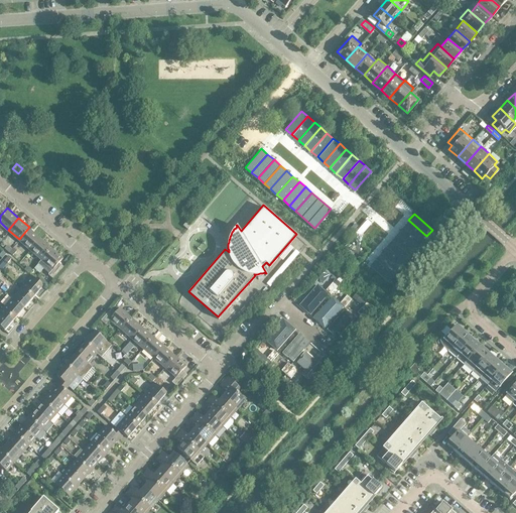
[(367,218),(355,231),(360,235),(371,222),(367,218)]
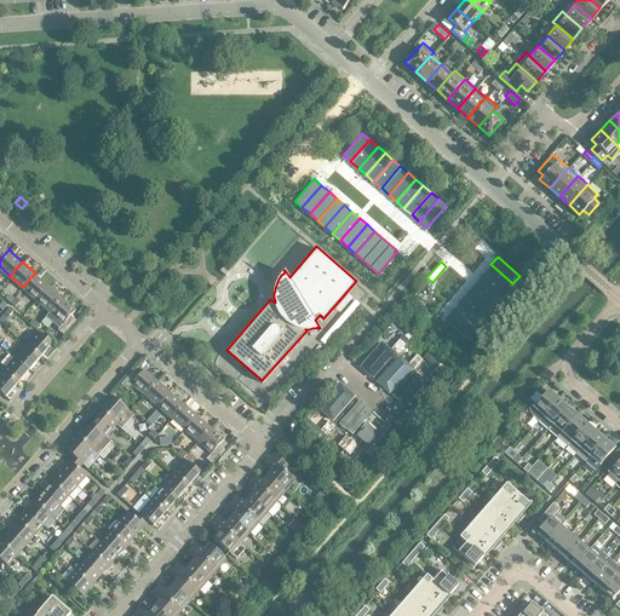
[(224,263),(220,269),(225,274),(230,268),(224,263)]
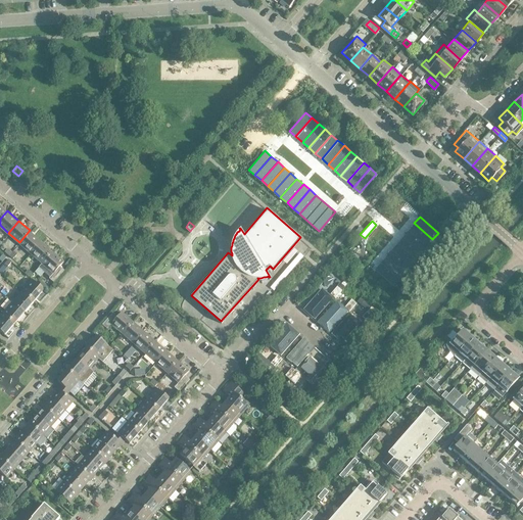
[(414,223),(409,230),(427,245),(432,239),(414,223)]
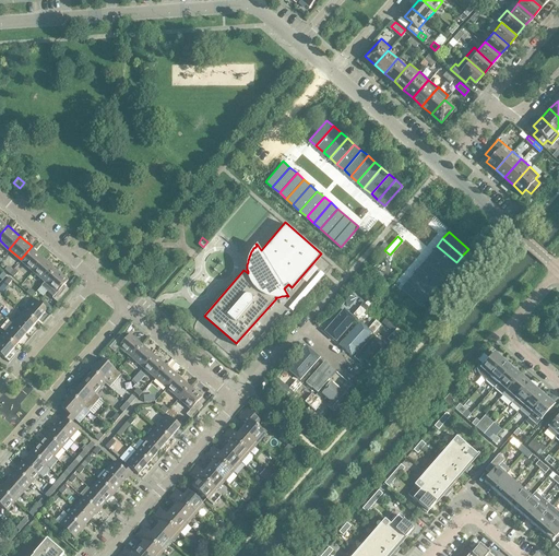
[(33,270),(44,257),(32,246),(21,259),(33,270)]
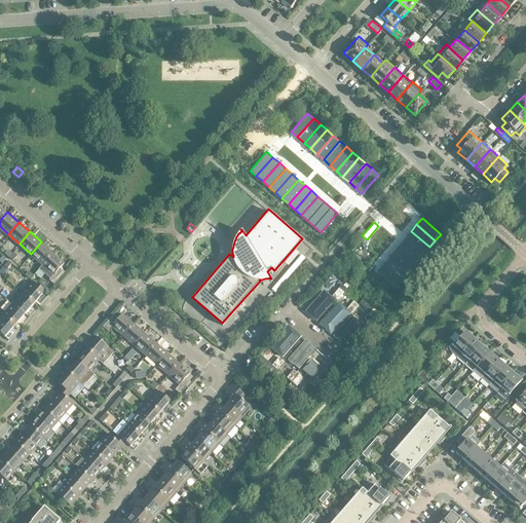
[(411,231),(405,237),(423,254),(429,247),(411,231)]
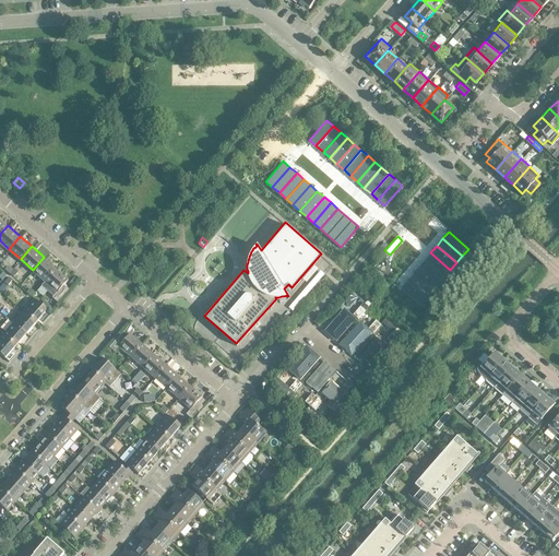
[(430,252),(425,259),(444,276),(450,270),(430,252)]
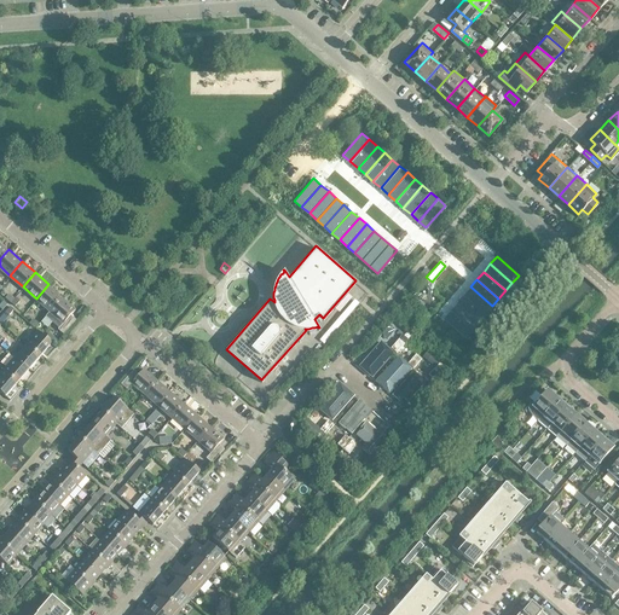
[(62,295),(48,284),(36,299),(50,309),(62,295)]
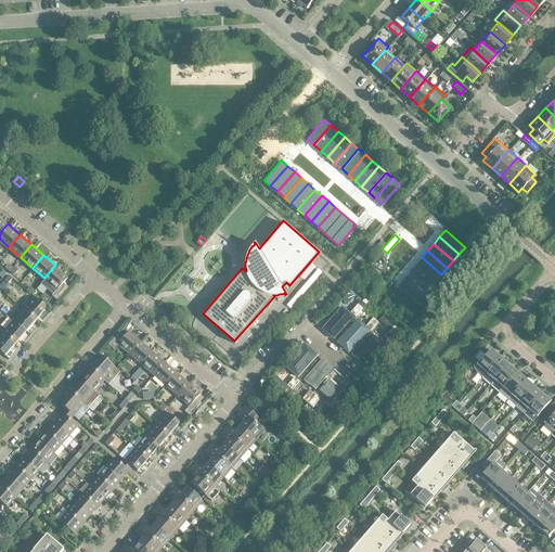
[(422,257),(415,265),(436,281),(441,274),(422,257)]
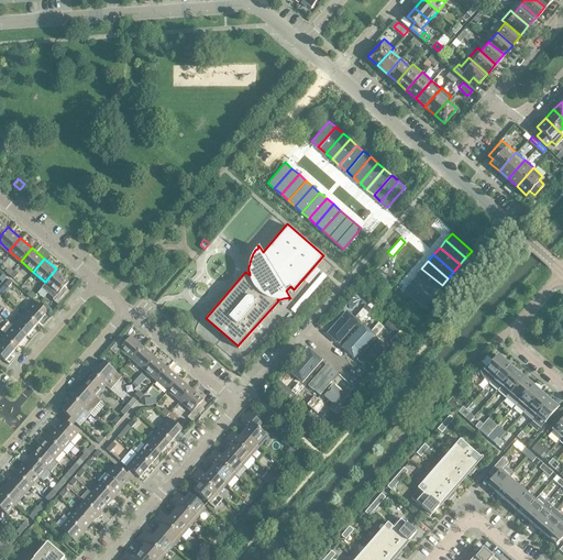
[(69,289),(64,285),(68,280),(56,268),(45,282),(41,286),(53,297),(57,302),(69,289)]
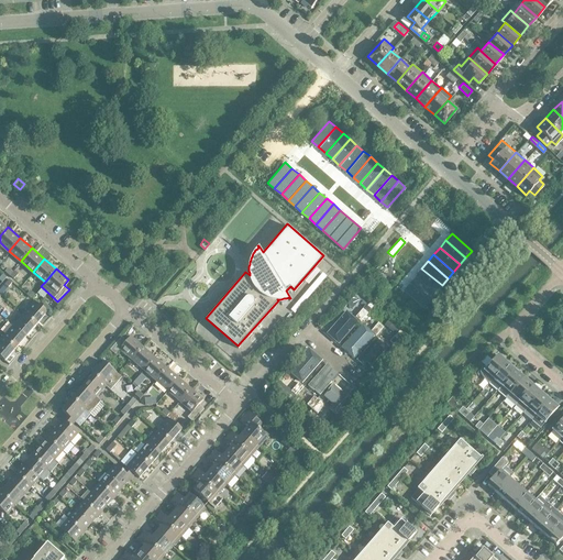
[(421,268),(416,275),(435,293),(442,285),(421,268)]
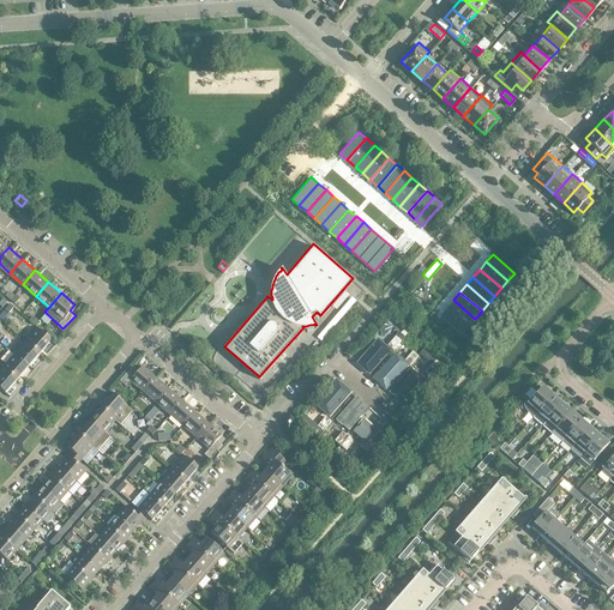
[(453,300),(447,307),(469,326),(475,319),(453,300)]
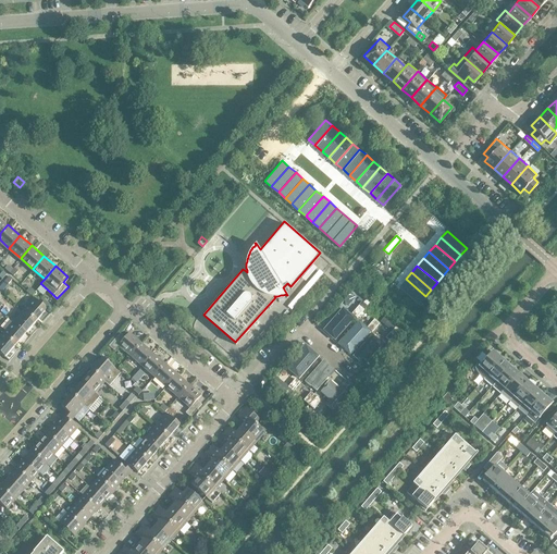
[(406,279),(399,285),(419,303),(425,296),(406,279)]
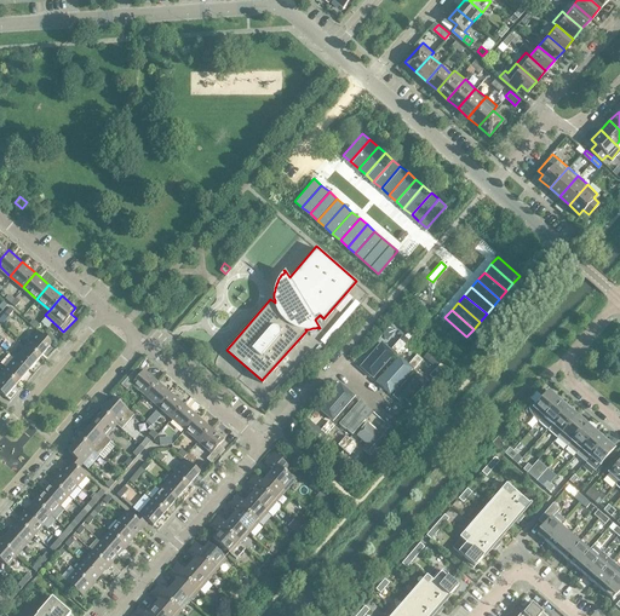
[(52,341),(38,328),(26,341),(40,355),(52,341)]
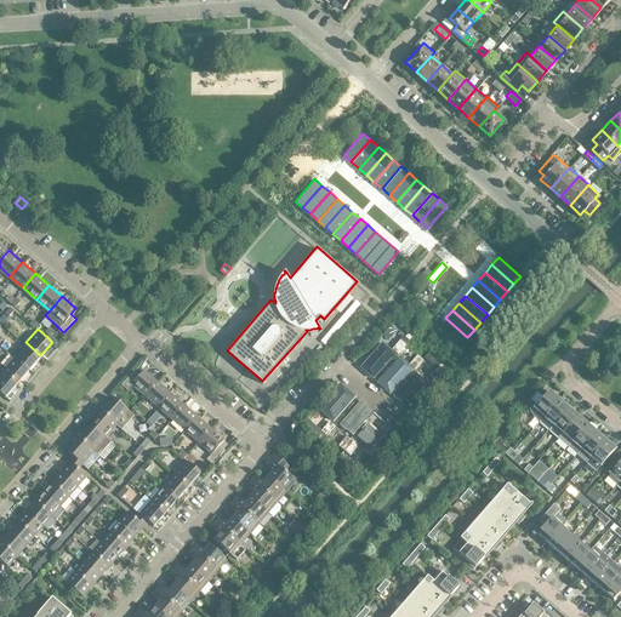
[(400,337),(392,347),(398,352),(405,342),(409,340),(409,338),(404,333),(403,335),(400,337)]
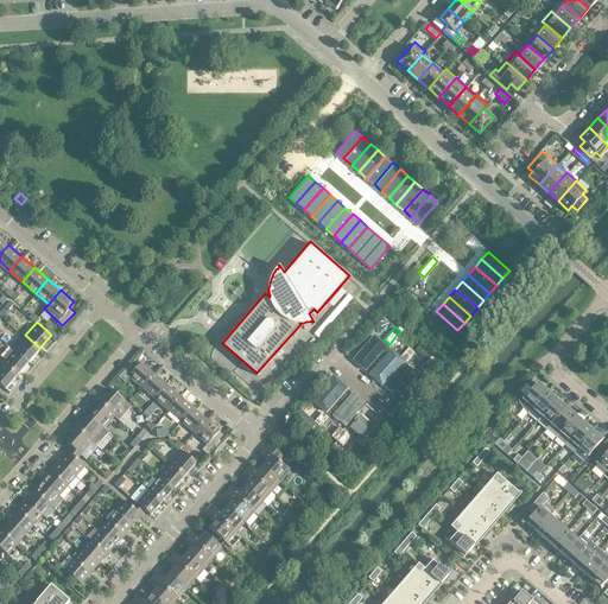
[(386,343),(373,332),(353,355),(366,367),(386,343)]
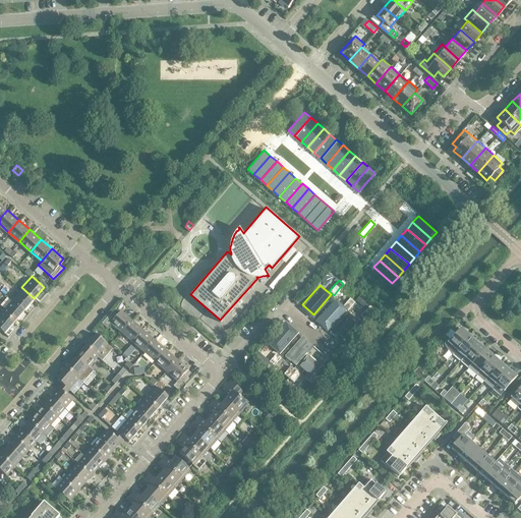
[(12,298),(23,309),(34,298),(21,287),(12,298)]
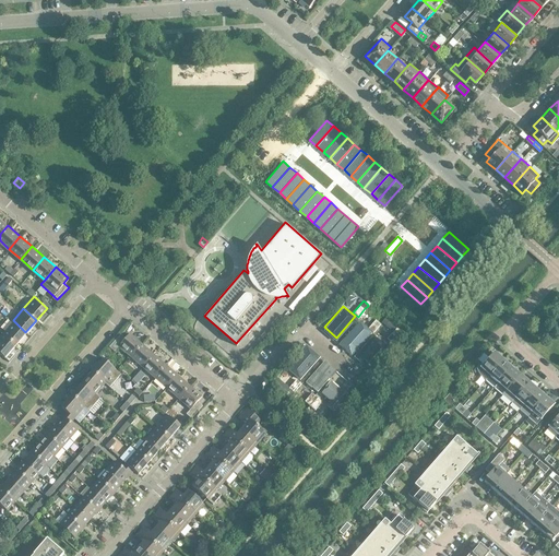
[(361,314),(342,338),(347,342),(357,331),(361,335),(367,329),(363,326),(368,319),(361,314)]
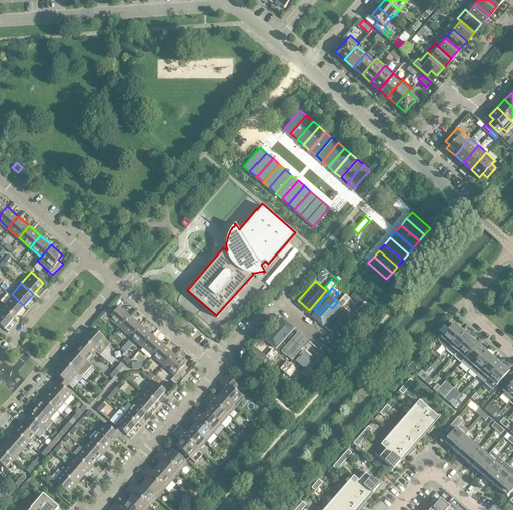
[(345,292),(338,300),(343,304),(350,296),(345,292)]
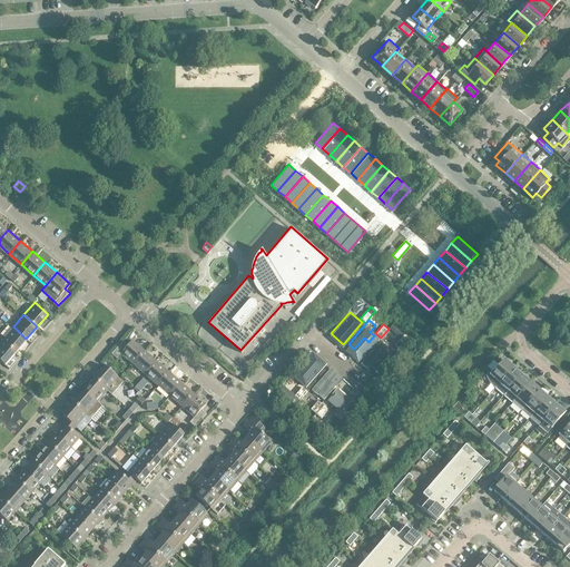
[(16,351),(26,339),(13,326),(2,339),(16,351)]
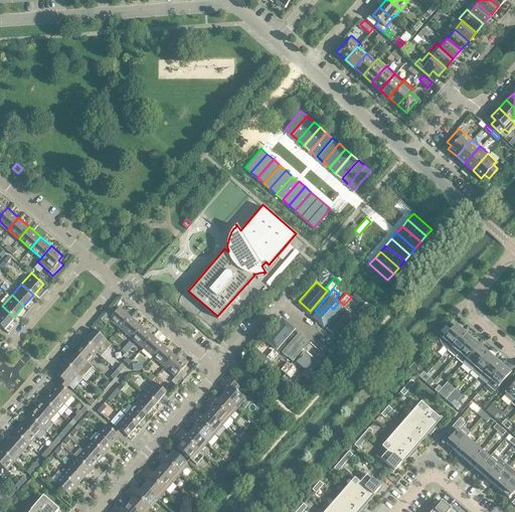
[(131,315),(120,305),(116,310),(111,306),(101,318),(106,322),(110,317),(120,327),(131,315)]
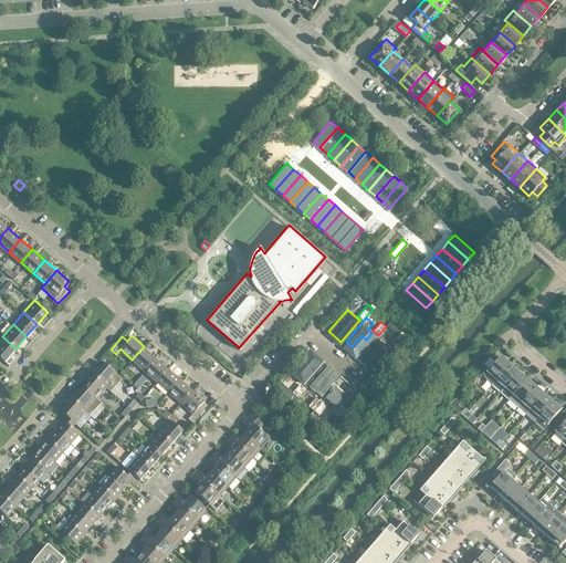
[(0,339),(0,356),(4,361),(16,348),(2,336),(0,339)]
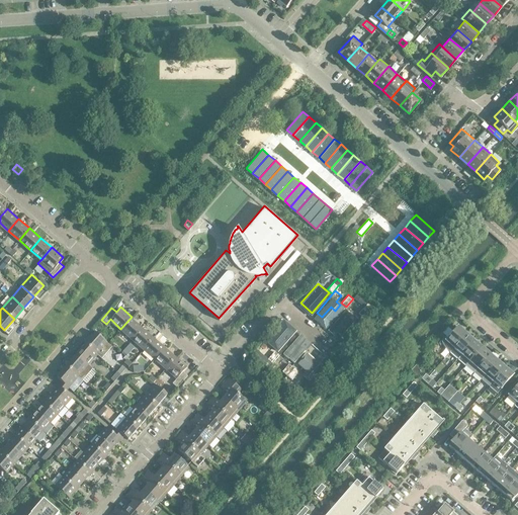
[(346,308),(330,328),(339,336),(356,316),(346,308)]
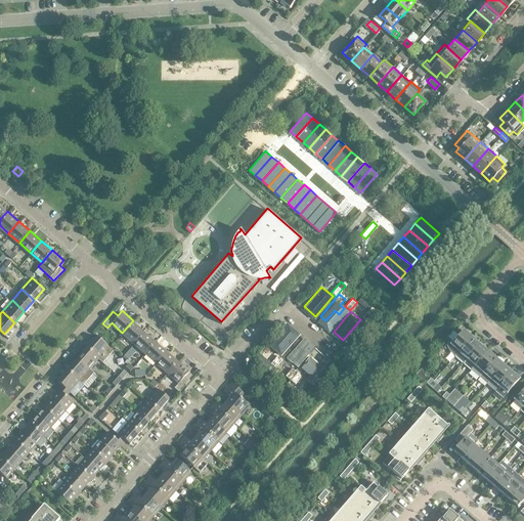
[(133,320),(122,333),(133,342),(144,331),(133,320)]
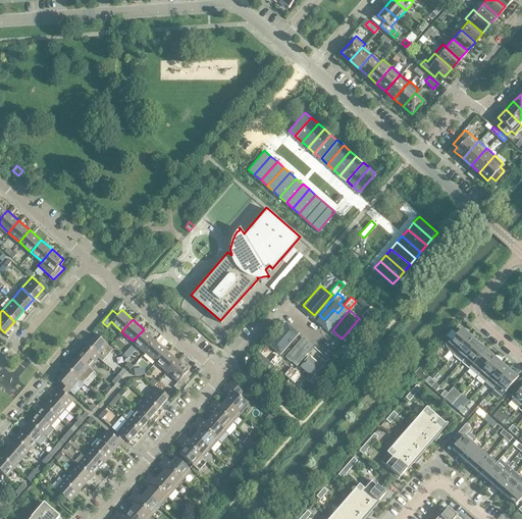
[(285,322),(269,343),(280,352),(297,332),(285,322)]
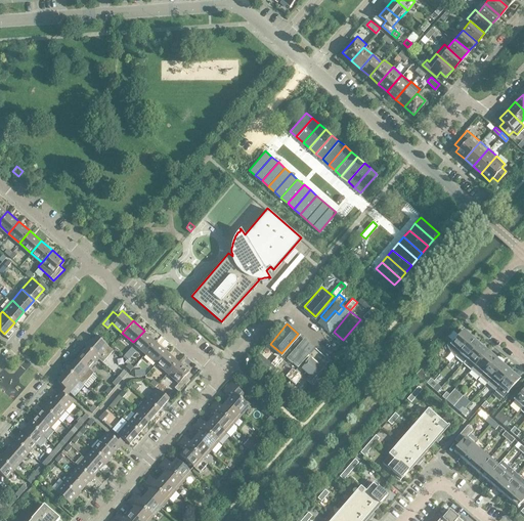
[(449,349),(450,351),(454,354),(471,336),(462,328),(457,332),(459,333),(452,340),(450,338),(447,341),(446,342),(446,343),(446,344),(447,346),(448,348),(449,349)]
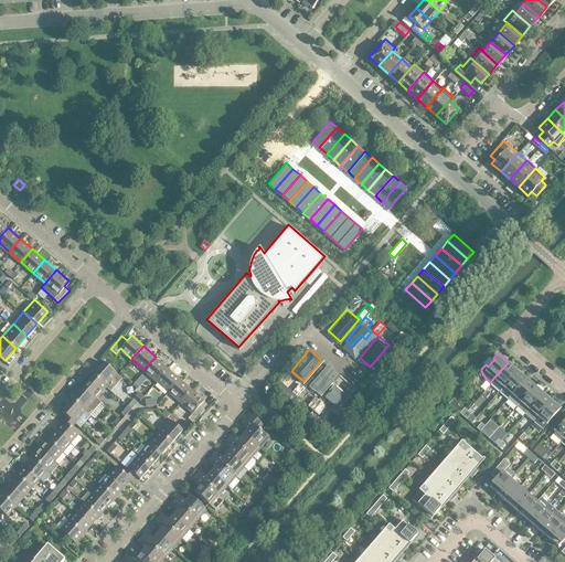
[(144,369),(156,380),(168,367),(156,357),(144,369)]
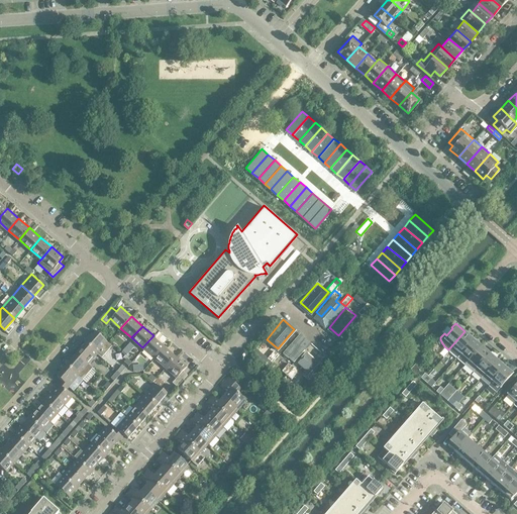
[(97,352),(101,355),(111,344),(96,330),(85,342),(97,352)]
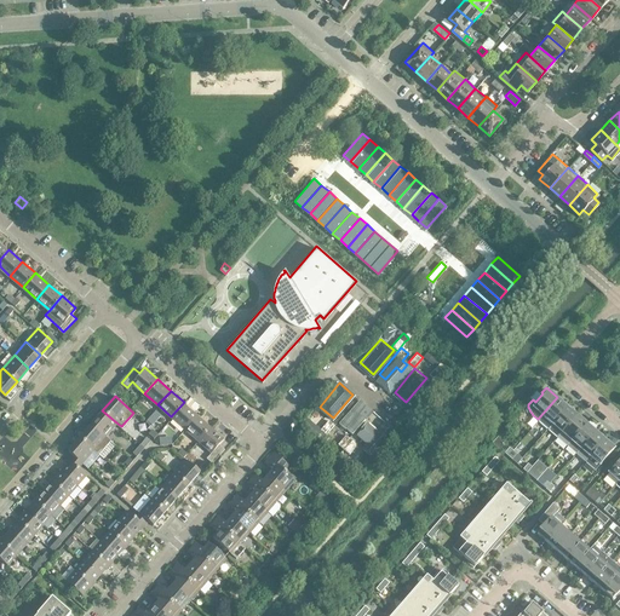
[(547,427),(566,406),(557,397),(538,419),(547,427)]
